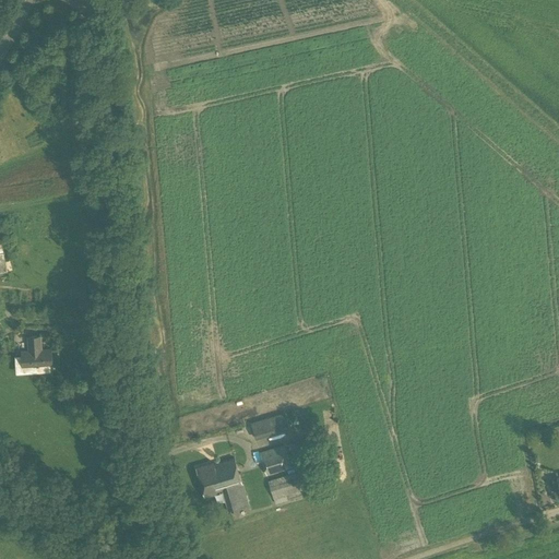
[(42,349),(40,335),(28,336),(28,351),(22,351),(23,366),(51,365),(51,348),(42,349)]
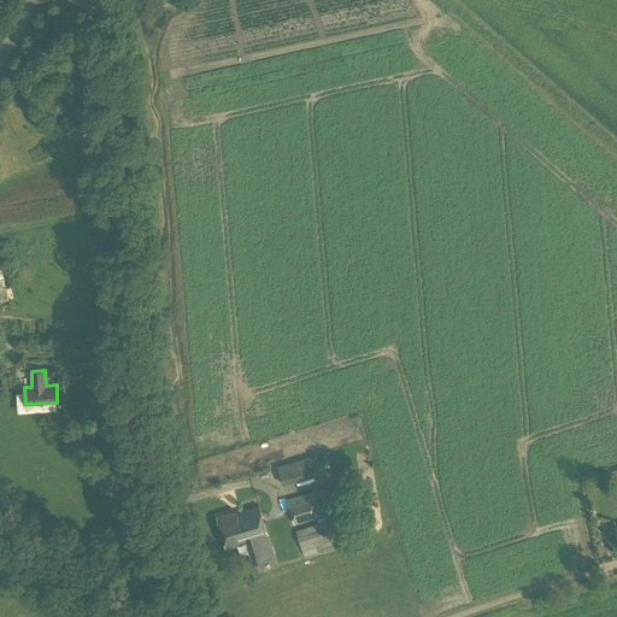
[(282,485),(321,474),(315,454),(277,466),(282,485)]
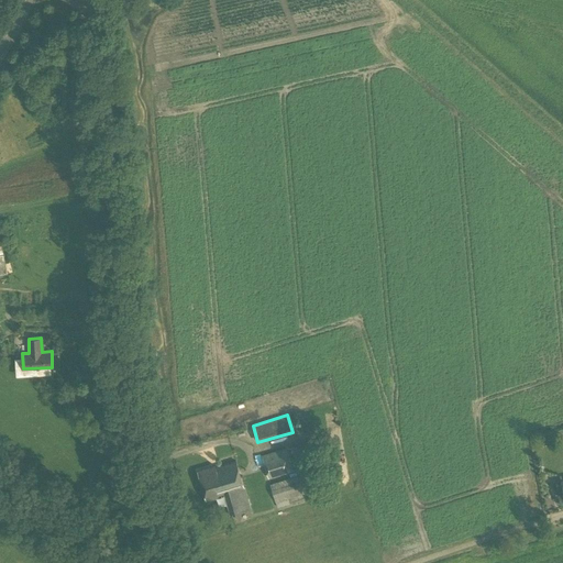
[(298,470),(313,465),(307,442),(291,446),(298,470)]
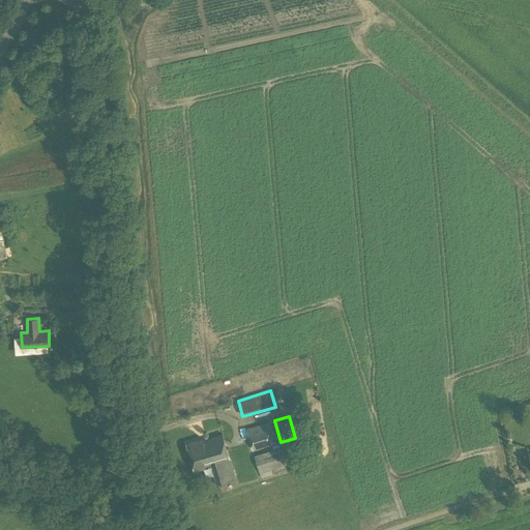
[(253,450),(276,444),(269,421),(245,429),(253,450)]
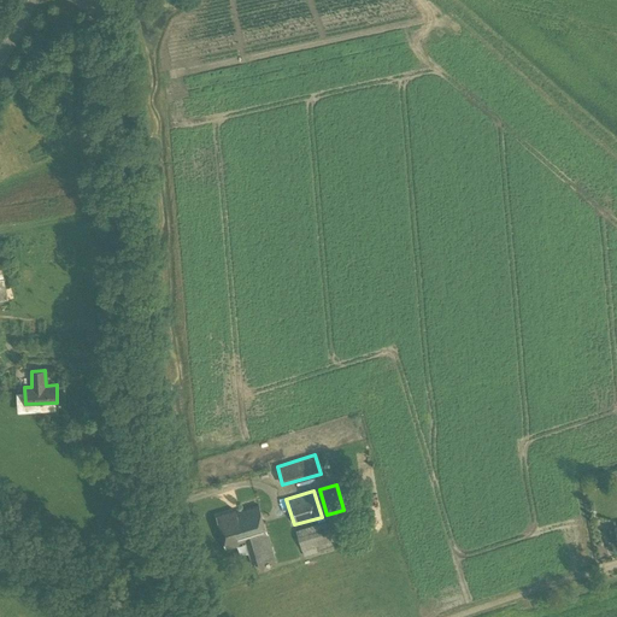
[(260,511),(258,505),(236,511),(236,510),(216,516),(225,548),(240,544),(239,542),(245,541),(252,564),(275,557),(269,534),(266,534),(265,528),(260,511)]
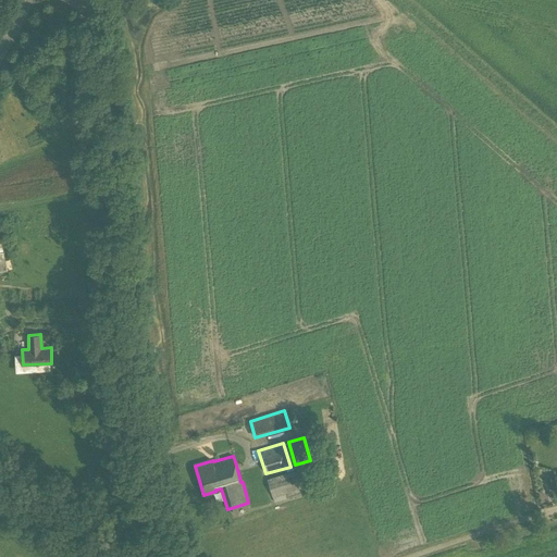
[(274,502),(286,498),(285,493),(306,487),(314,484),(309,466),(267,479),(272,496),(274,502)]
